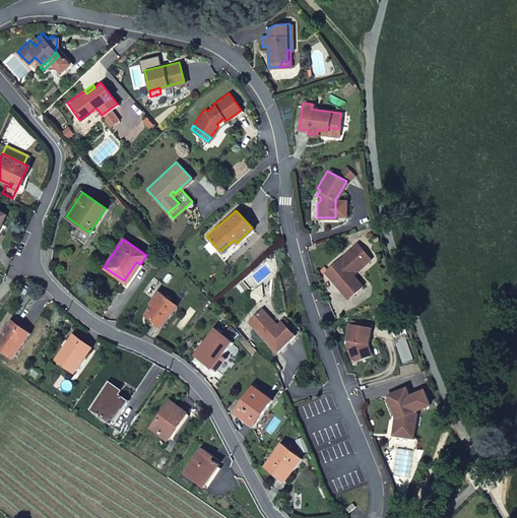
[(237,243),(234,240),(220,251),(214,245),(211,247),(221,259),(238,244),(237,243)]
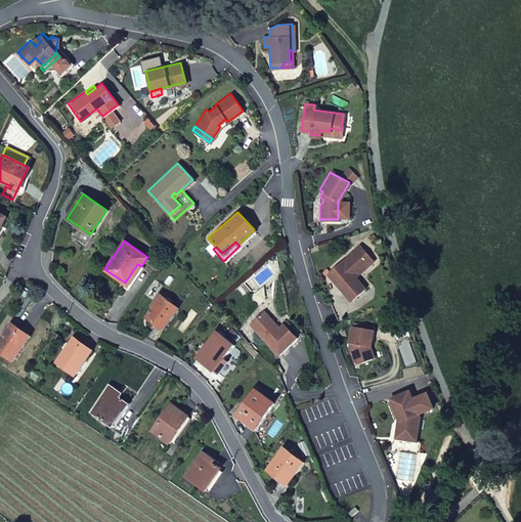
[(358,244),(354,248),(359,255),(364,251),(358,244)]
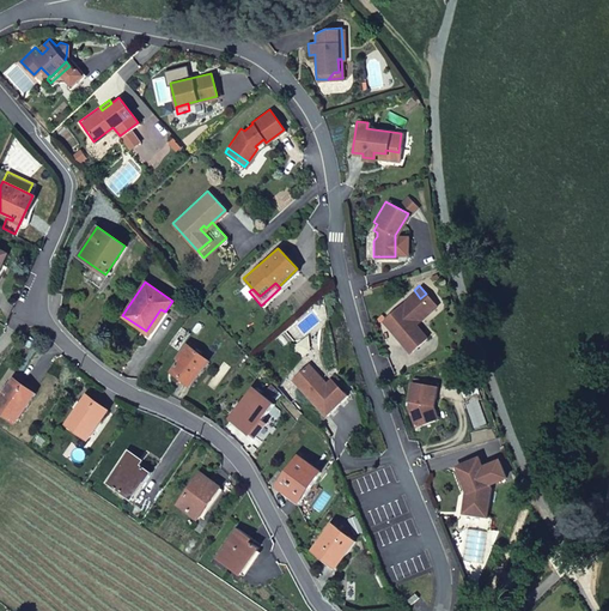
[(414,290),(381,320),(408,351),(425,336),(410,320),(418,314),(420,316),(434,304),(426,294),(420,298),(414,290)]
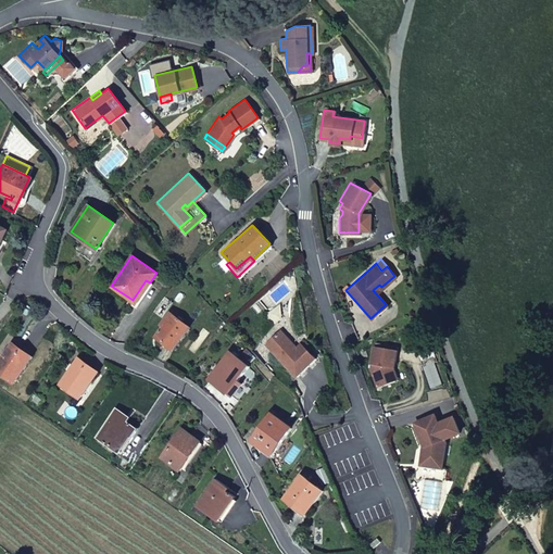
[(146,280),(133,300),(136,303),(150,282),(146,280)]
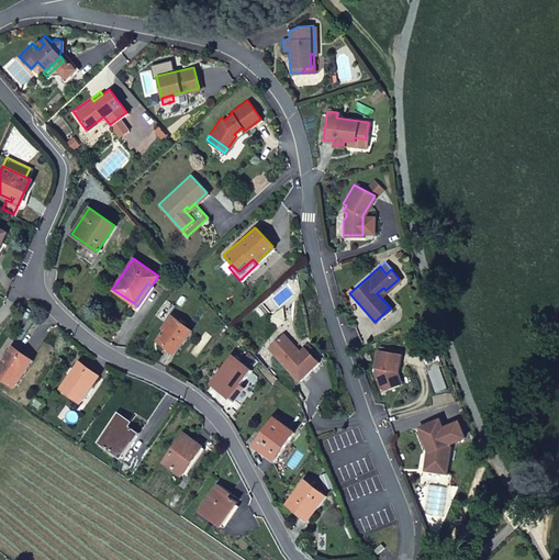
[(190,329),(170,314),(163,325),(166,327),(157,338),(165,344),(163,346),(172,353),(190,329)]
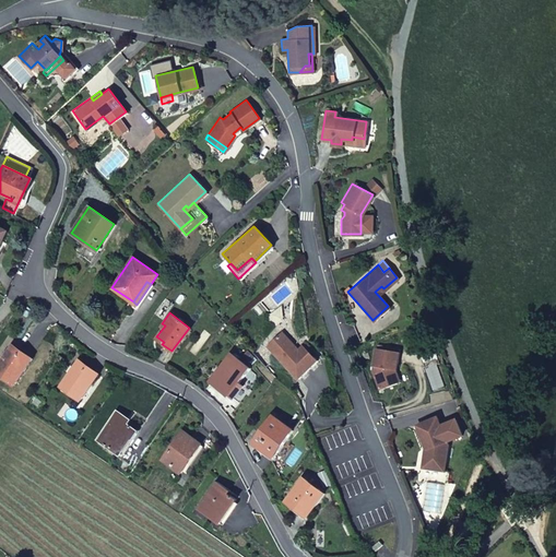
[(264,345),(296,378),(316,359),(302,344),(297,348),(280,331),(264,345)]
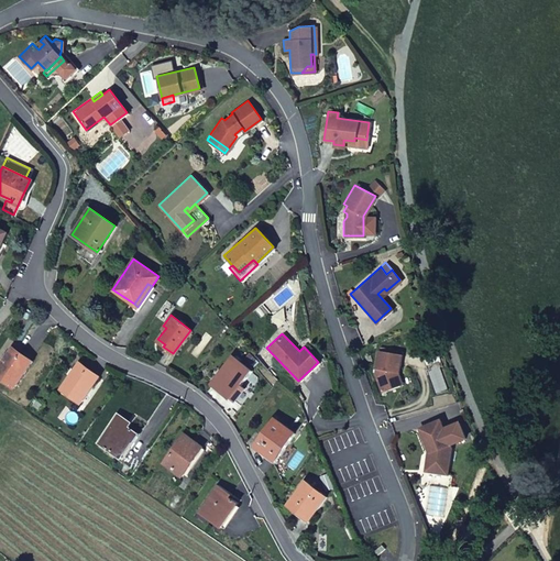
[(29,360),(11,347),(0,363),(0,377),(13,387),(24,372),(21,370),(29,360)]
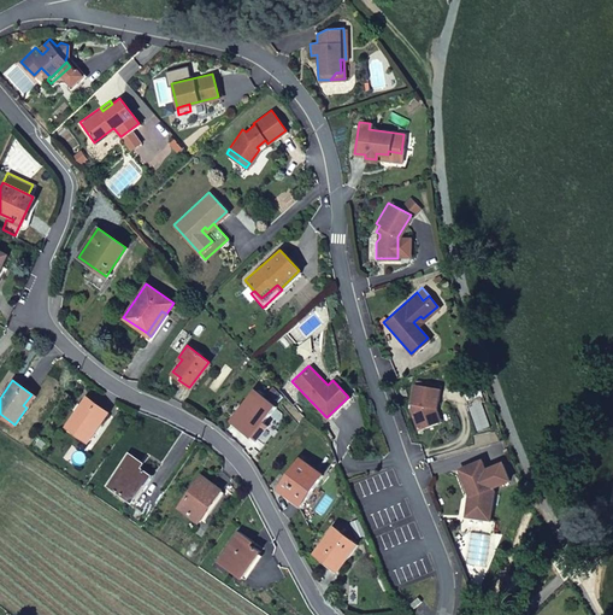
[(434,406),(438,387),(413,382),(408,408),(416,428),(436,421),(432,411),(431,405),(434,406)]
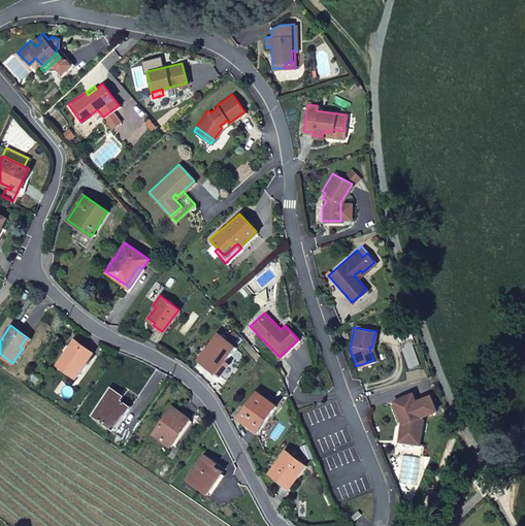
[(198,359),(216,372),(225,361),(235,348),(219,334),(198,359)]
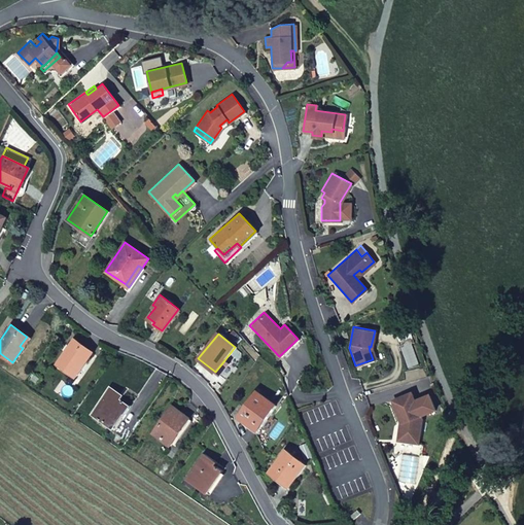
[(90,350),(73,339),(57,363),(75,377),(84,362),(82,360),(90,350)]
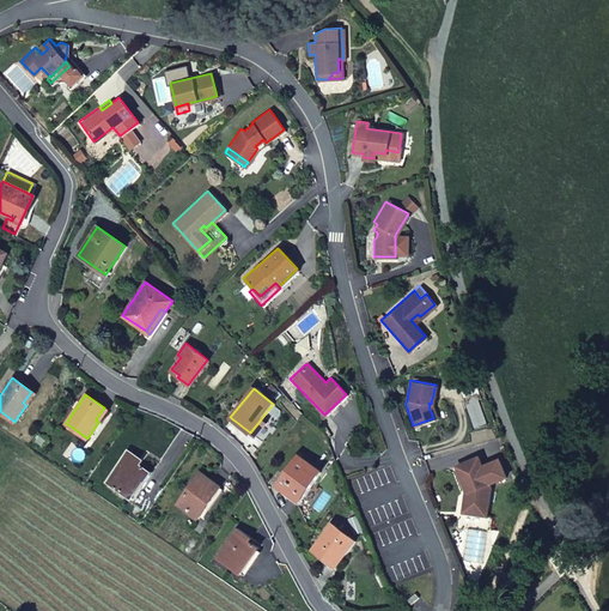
[(261,419),(250,433),(255,435),(265,423),(261,419)]
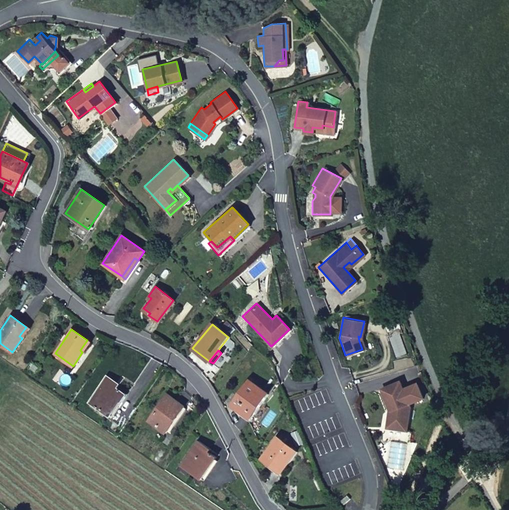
[(115,381),(107,375),(88,402),(110,416),(125,394),(112,384),(115,381)]
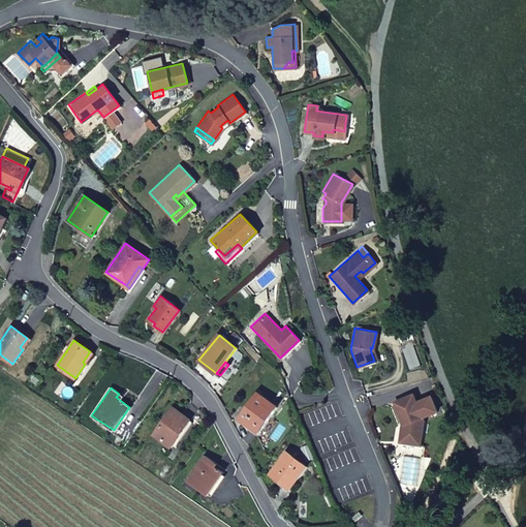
[(276,406),(257,393),(239,420),(257,432),(276,406)]
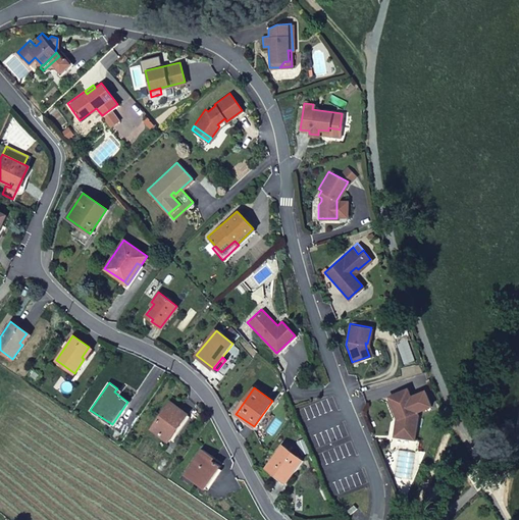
[(406,387),(387,396),(396,416),(399,419),(399,423),(395,424),(393,434),(413,437),(416,414),(406,387)]
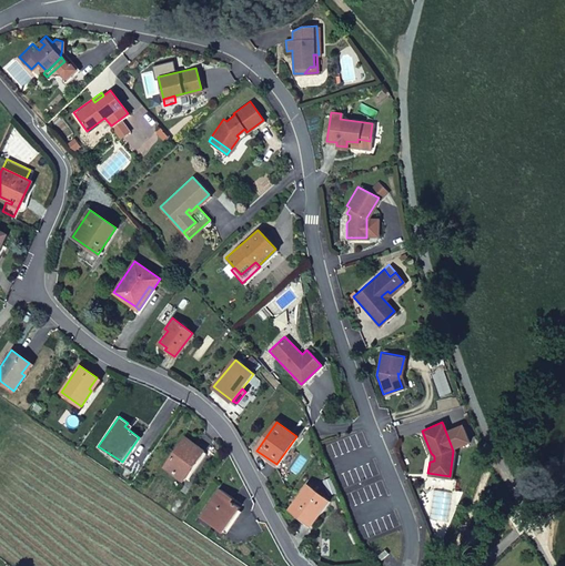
[(183,479),(202,454),(193,447),(195,445),(184,437),(164,466),(183,479)]
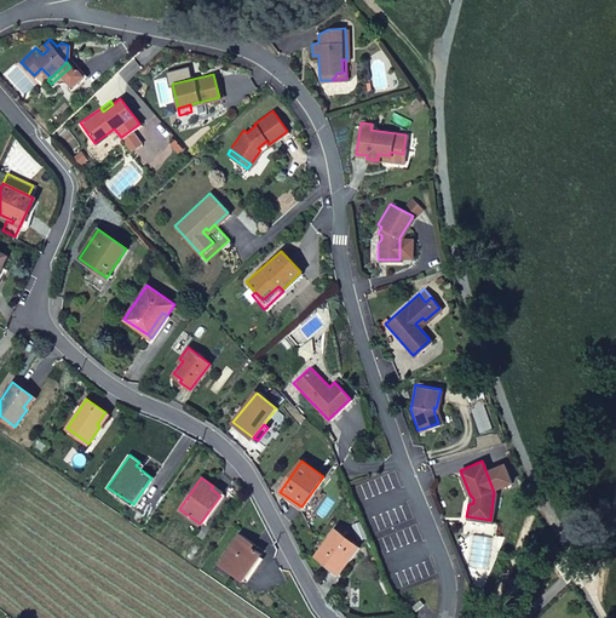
[(357,547),(334,530),(315,555),(338,572),(357,547)]
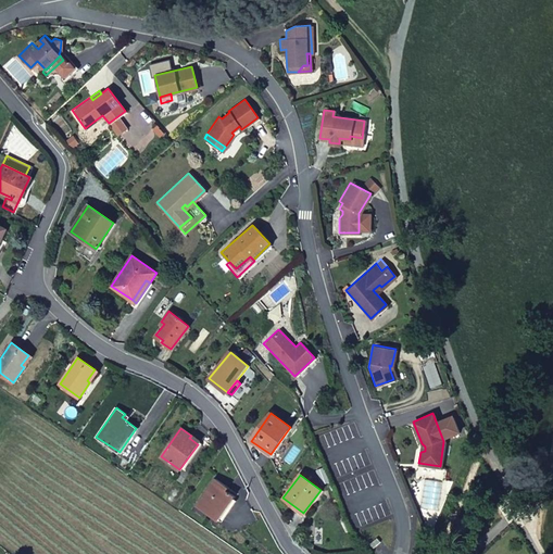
[(227,489),(214,479),(196,504),(216,519),(233,496),(226,491),(227,489)]
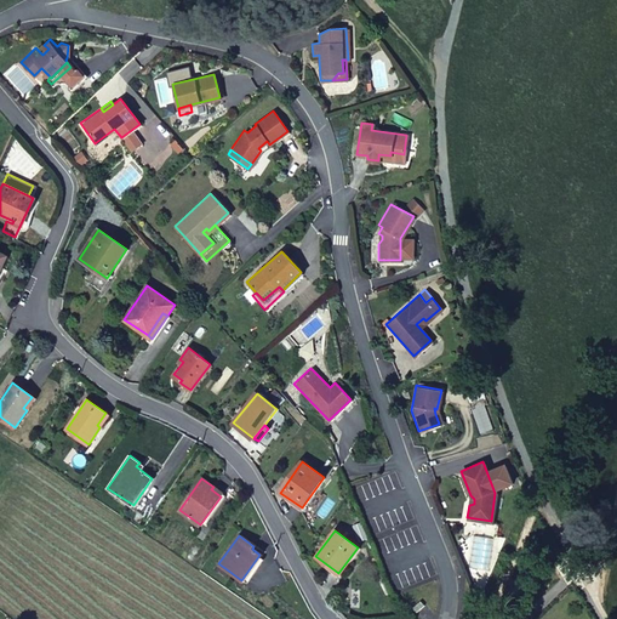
[(423,606),(420,602),(411,609),(415,613),(423,606)]
